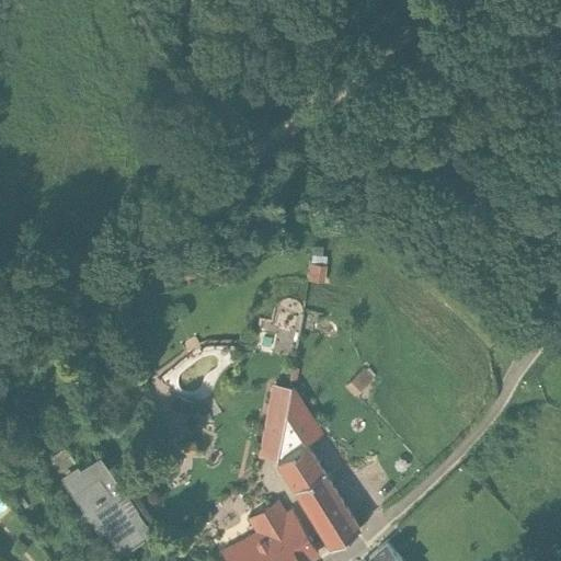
[(278,309),(277,330),(297,331),(299,311),(278,309)]
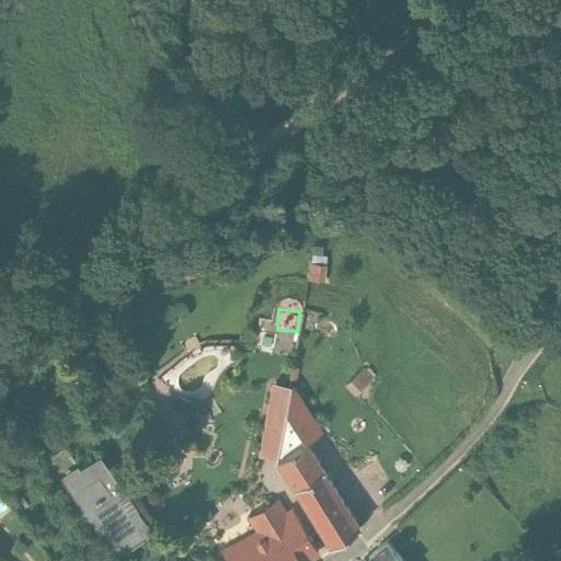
[(358,373),(344,386),(354,396),(368,382),(358,373)]
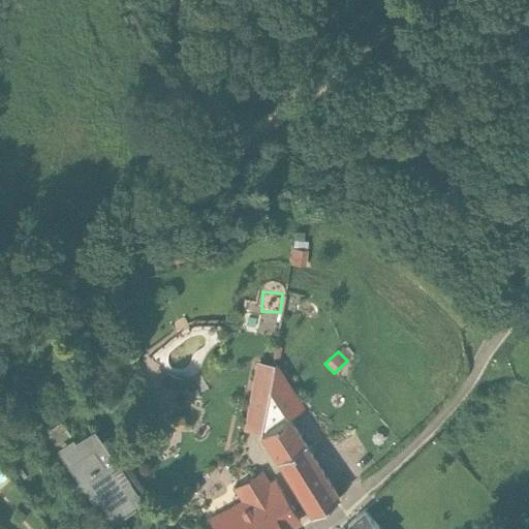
[(274,364),(270,383),(260,433),(288,416),(303,407),(275,363),(274,364)]
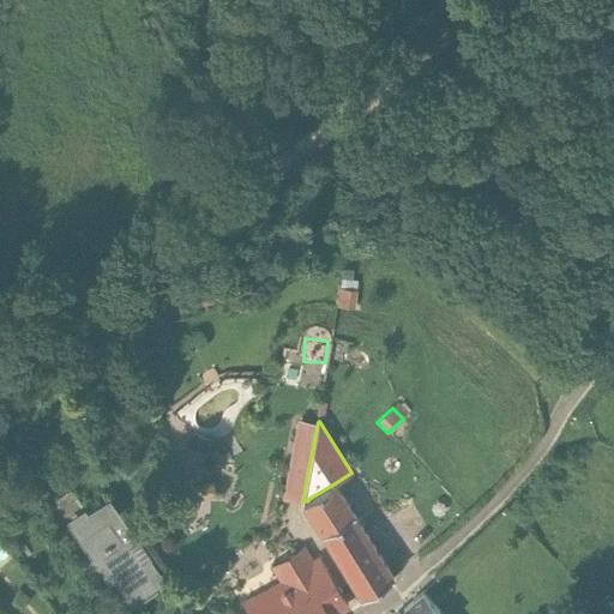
[(295,440),(284,499),(302,503),(313,445),(298,443),(298,441),(295,440)]
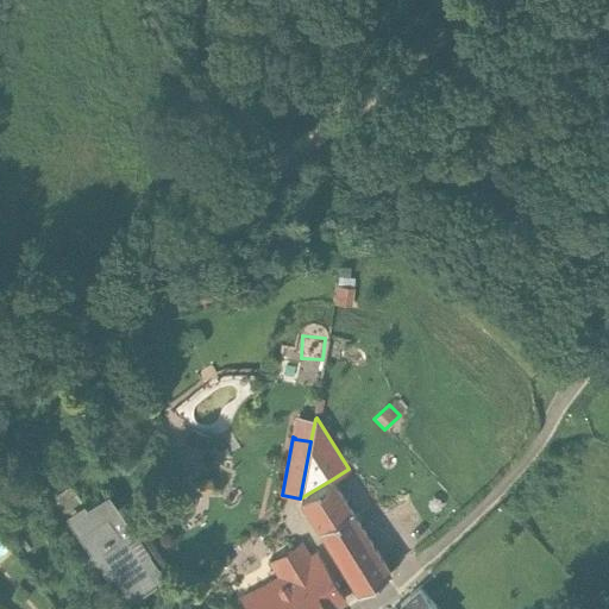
[(351,509),(332,479),(300,498),(320,529),(351,509)]
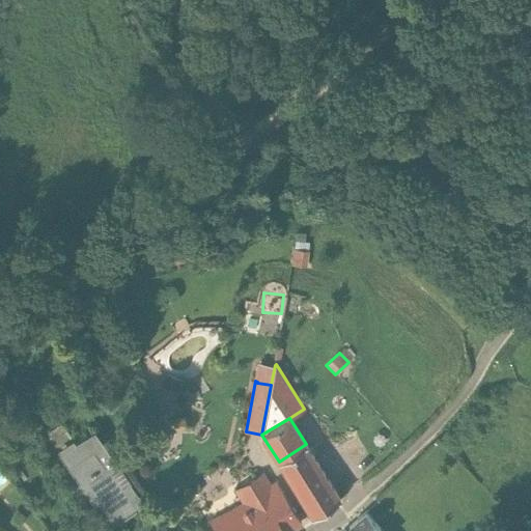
[(130,483),(121,490),(110,474),(119,468),(93,430),(59,455),(70,469),(86,493),(93,487),(117,523),(144,504),(130,483)]
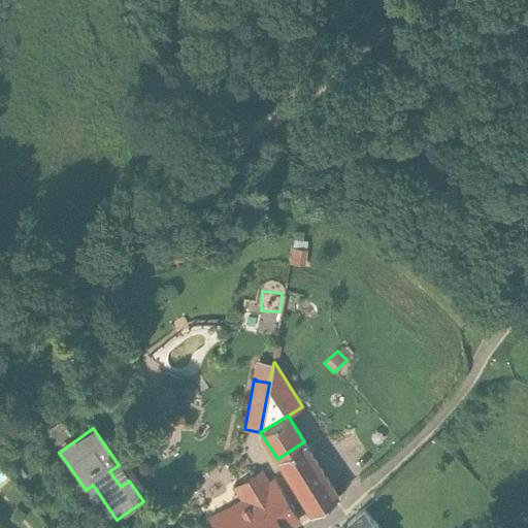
[(277,459),(298,493),(326,475),(304,441),(277,459)]
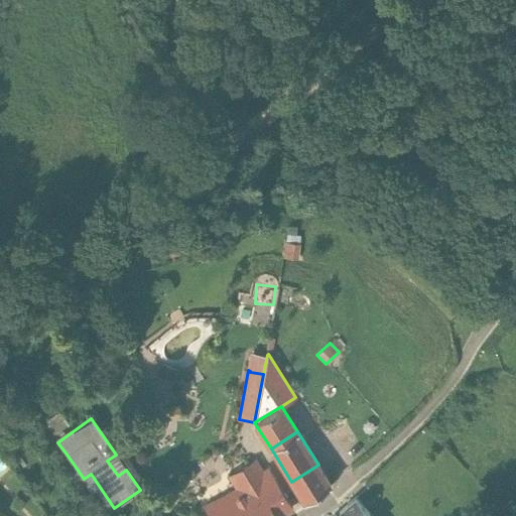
[(318,465),(291,482),(303,501),(331,484),(318,465)]
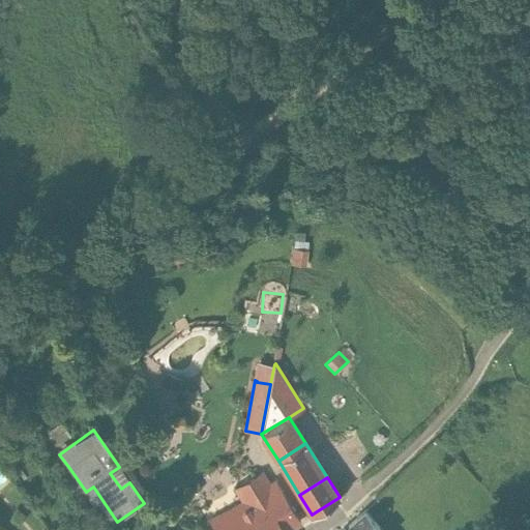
[(286,529),(300,522),(285,498),(270,506),(260,488),(244,497),(244,496),(231,503),(236,512),(214,525),(216,529),(286,529)]
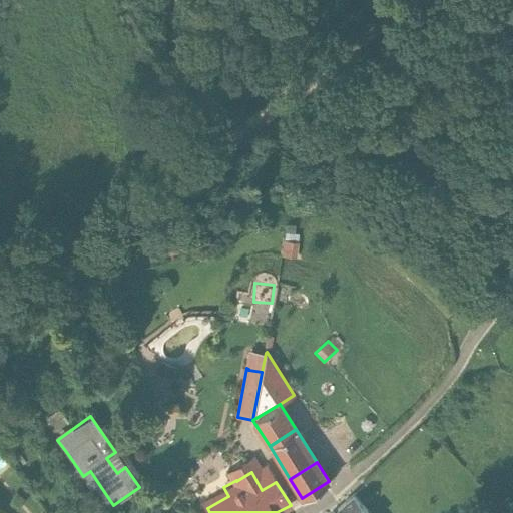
[(369,512),(354,494),(332,512),(369,512)]
